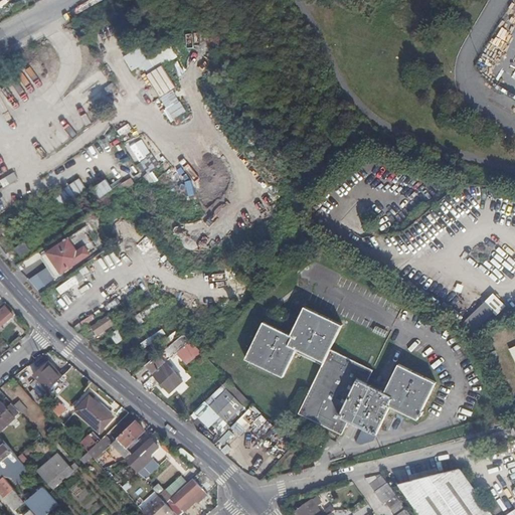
[(488,51),(500,51),(500,40),(488,40),(488,51)]
